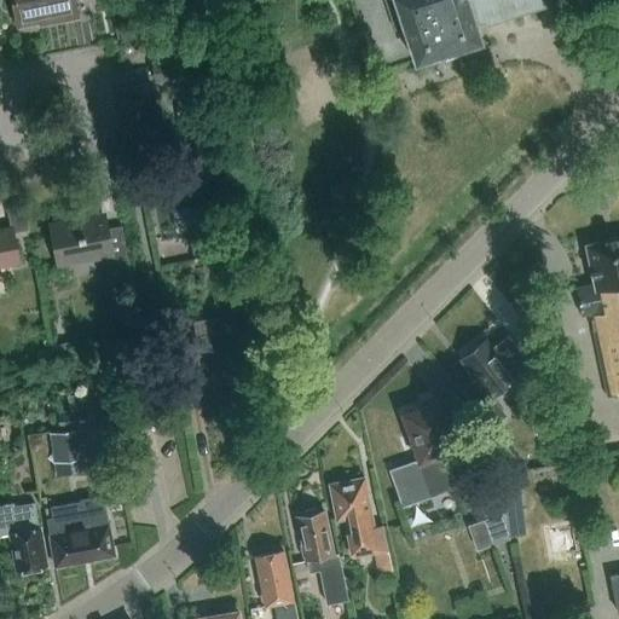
[(11,0),(16,24),(36,21),(38,24),(77,16),(74,0),(11,0)]
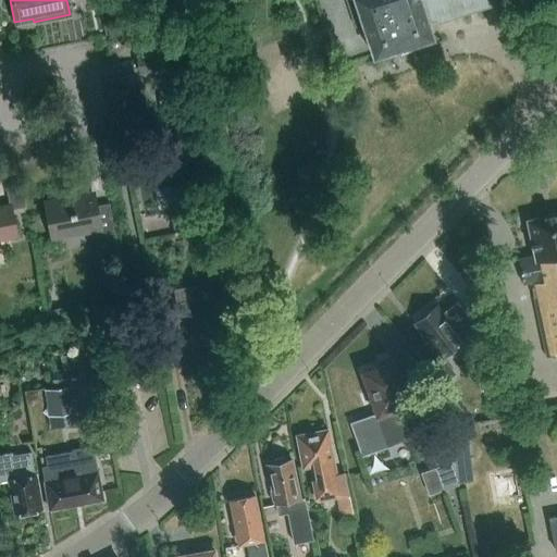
[(347,0),(355,22),(360,20),(373,57),(433,37),(429,24),(436,22),(437,25),(505,2),(504,0),(347,0)]
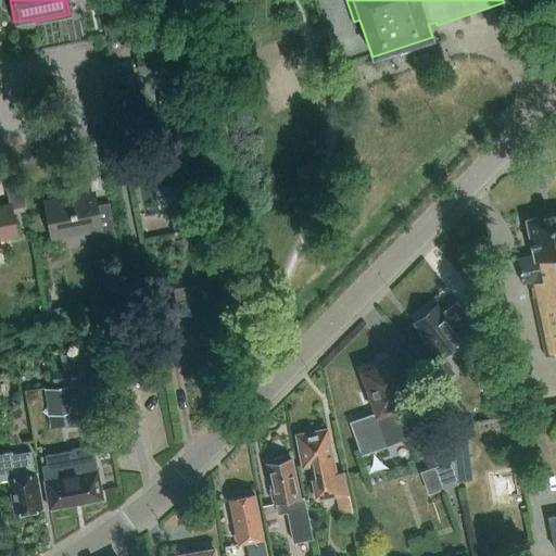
[(166,50),(136,57),(139,74),(169,67),(166,50)]
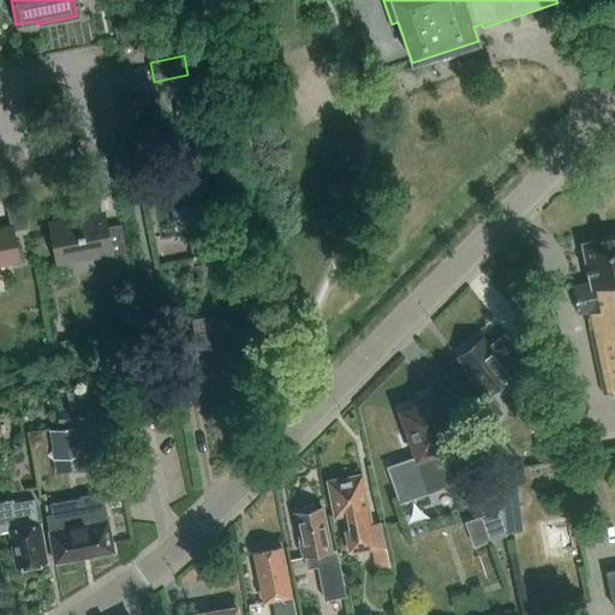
[(179,161),(165,163),(172,204),(186,202),(190,221),(214,216),(197,121),(181,124),(185,145),(186,145),(189,160),(179,161)]
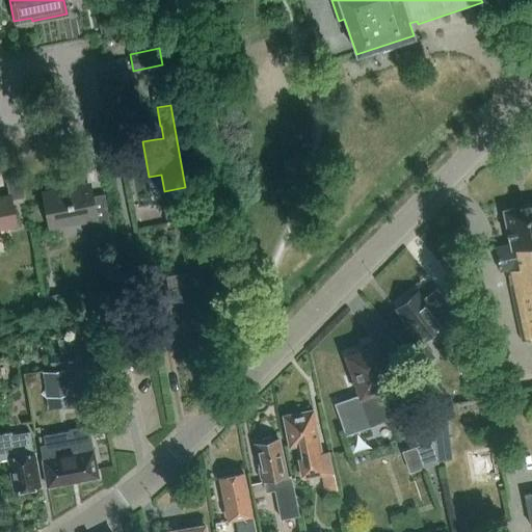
[(87,182),(46,190),(53,228),(94,219),(97,235),(110,232),(103,195),(90,197),(87,182)]
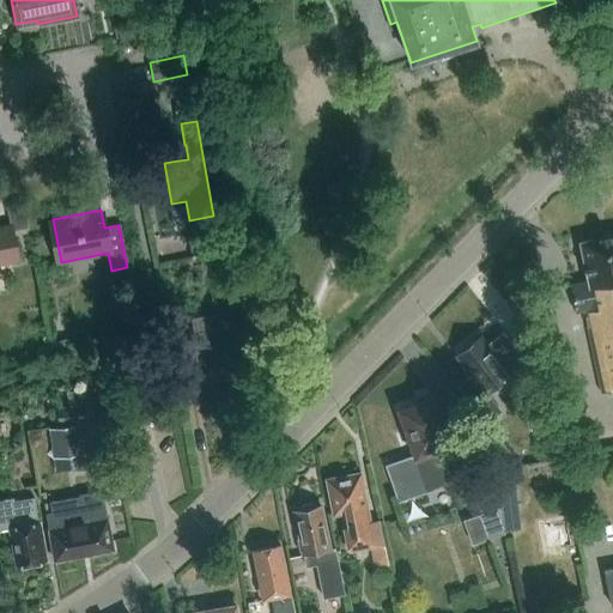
[(11,228),(0,230),(0,262),(17,259),(11,228)]
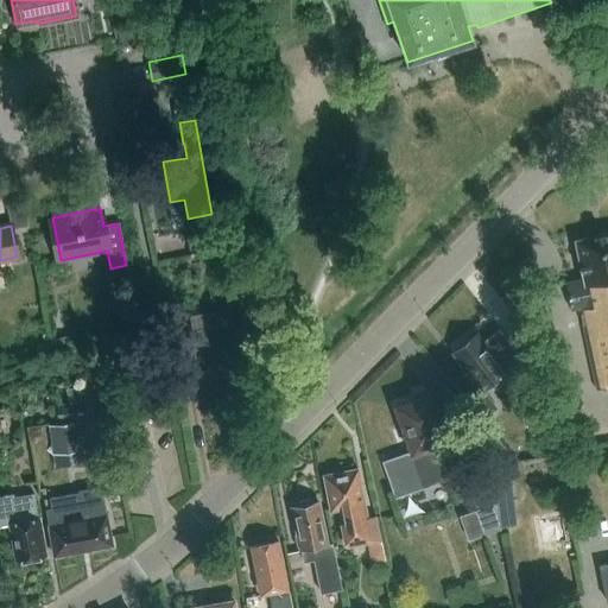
[(583,278),(565,283),(571,309),(580,306),(597,390),(607,386),(607,232),(575,240),(583,278)]
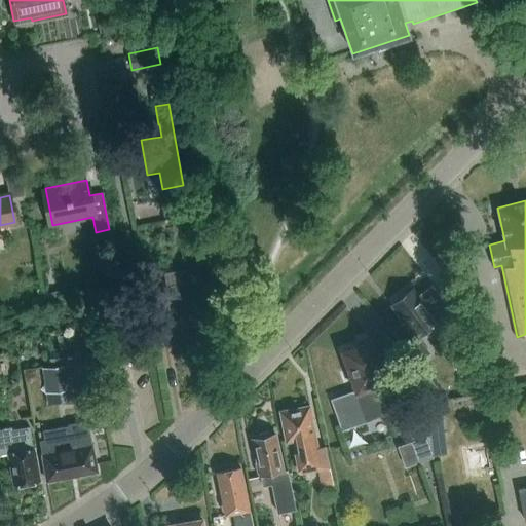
[(187,218),(163,222),(189,230),(187,218)]
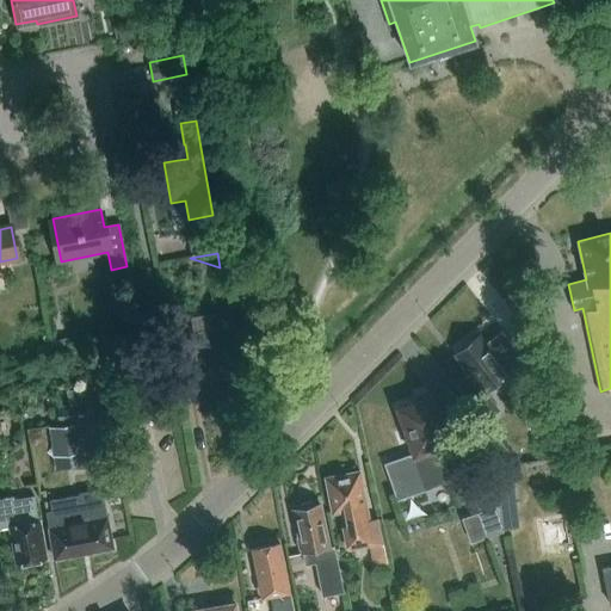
[(227,288),(210,291),(215,320),(232,318),(227,288)]
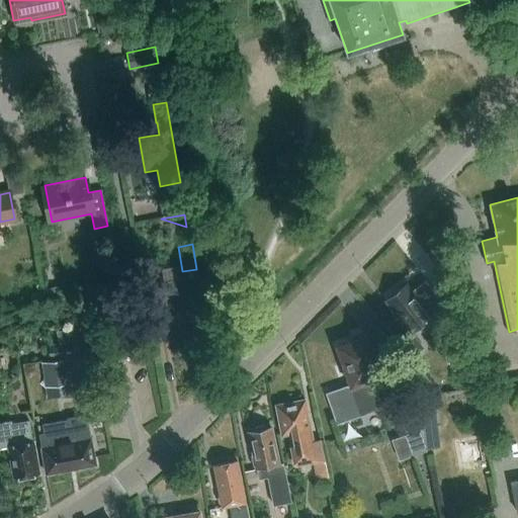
[(180,279),(187,319),(203,316),(197,276),(180,279)]
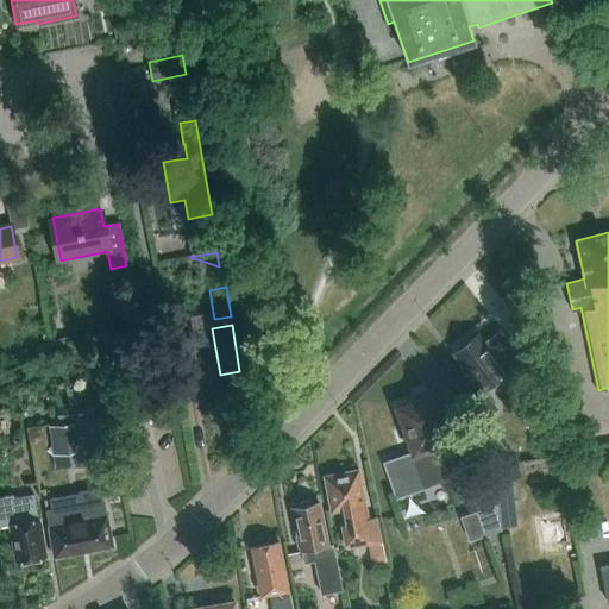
[(220,375),(212,328),(193,332),(200,377),(220,375)]
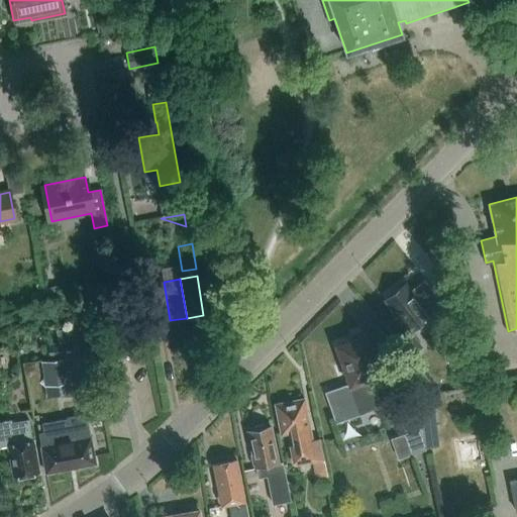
[(412,330),(439,309),(445,304),(426,281),(412,292),(406,285),(388,300),(412,330)]
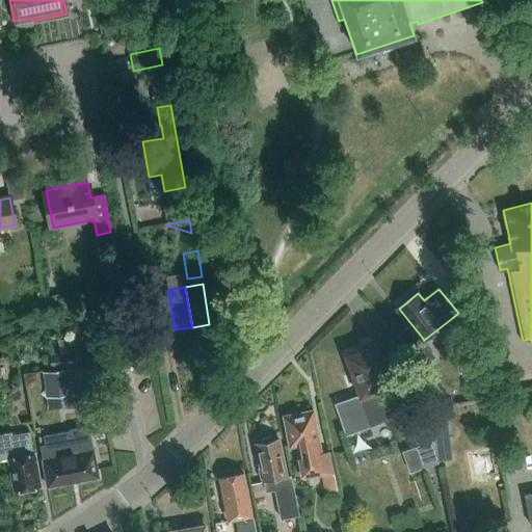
[(62,293),(47,296),(49,310),(64,307),(62,293)]
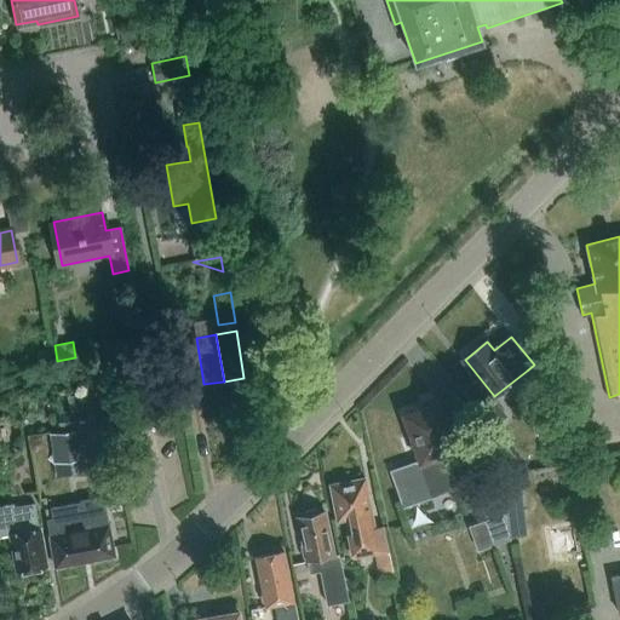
[(104,424),(102,406),(98,406),(96,392),(67,397),(69,411),(58,412),(61,430),(104,424)]
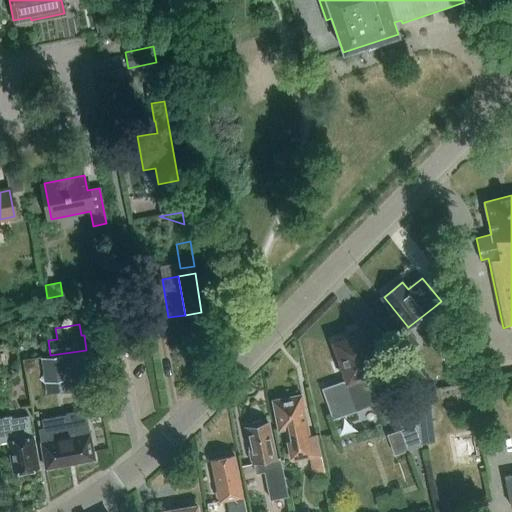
[(405,328),(393,338),(403,350),(405,353),(418,343),(405,328)]
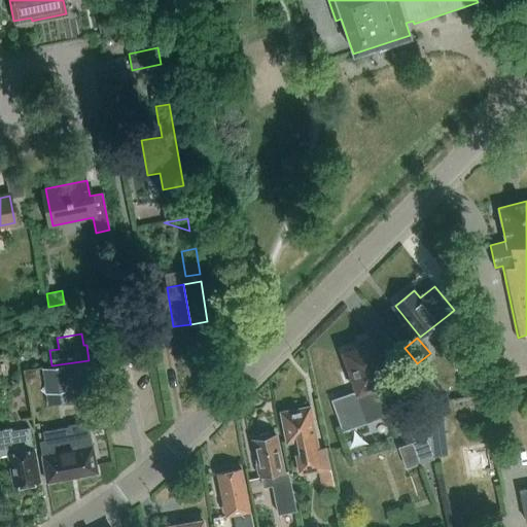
[(382,411),(384,415),(385,415),(400,409),(391,384),(387,385),(383,375),(386,374),(382,363),(380,364),(372,342),(344,352),(352,375),(349,375),(353,386),(355,385),(357,390),(330,399),(340,425),(382,411)]
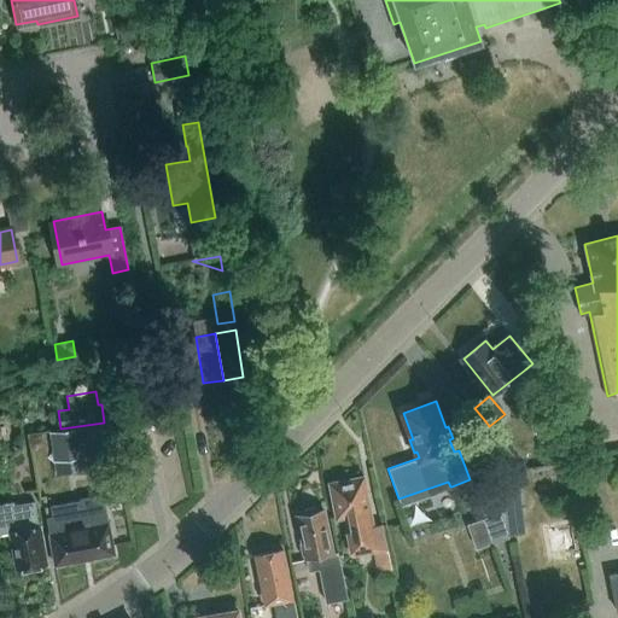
[(83,458),(79,427),(50,432),(53,462),(83,458)]
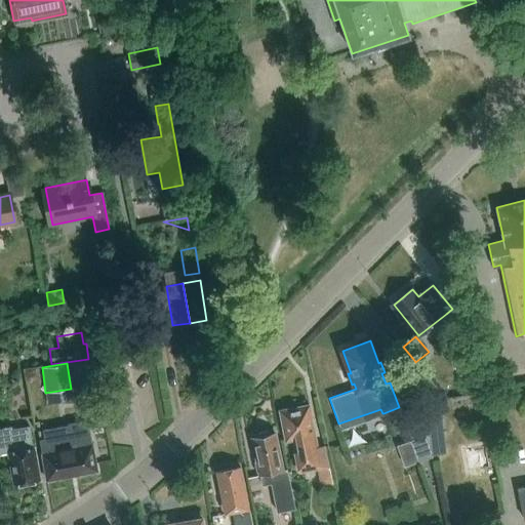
[(317,447),(309,406),(281,411),(286,440),(296,439),(301,471),(328,466),(324,445),(317,447)]
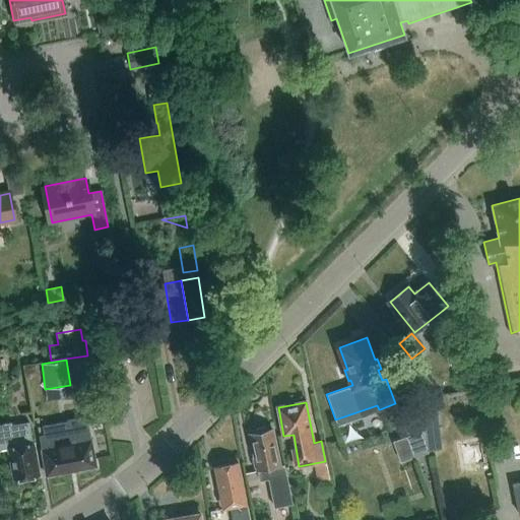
[(424,414),(403,421),(408,436),(411,445),(427,440),(424,414)]
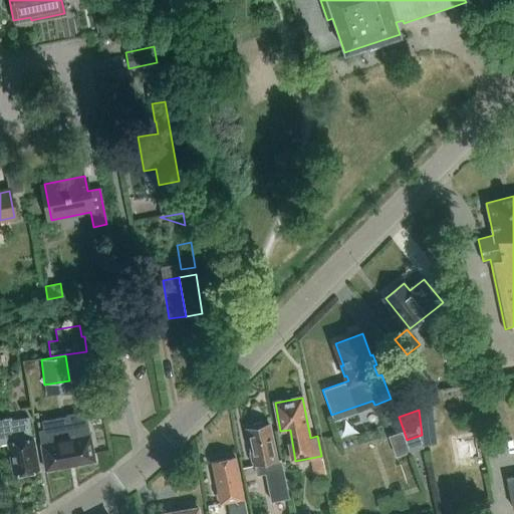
[(46,470),(70,465),(93,461),(84,413),(67,416),(67,417),(43,422),(44,431),(39,432),(46,470)]
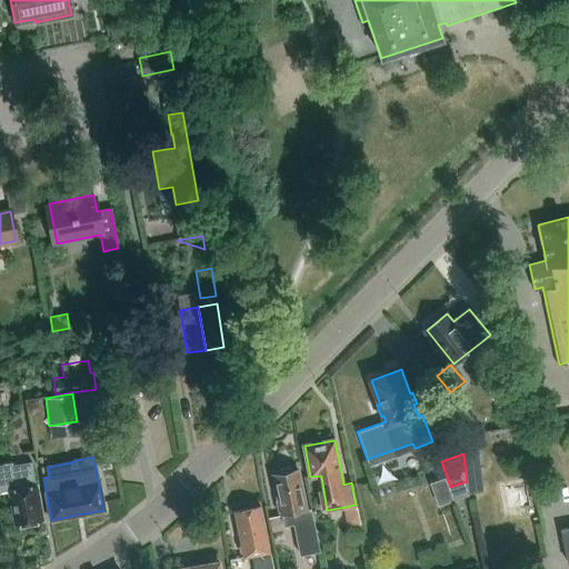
[(29,522),(42,520),(32,463),(11,467),(11,463),(0,465),(0,491),(9,490),(12,507),(15,508),(17,525),(19,525),(21,527),(27,526),(29,522)]
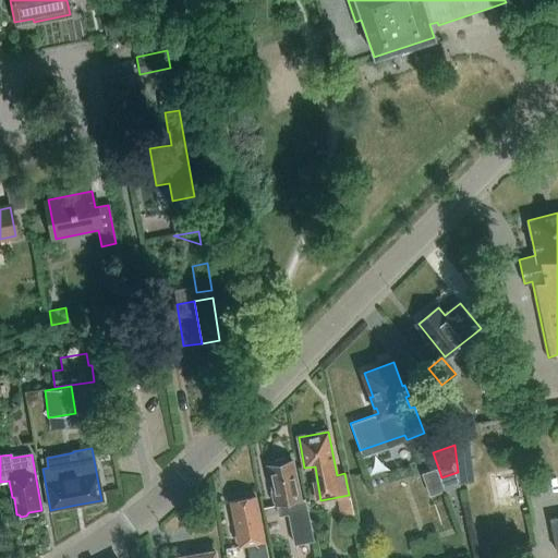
[(305,499),(300,500),(291,460),(284,461),(284,459),(274,461),(275,463),(268,464),(274,492),(270,492),(273,502),(276,501),(279,517),(288,514),(294,545),(314,541),(305,499)]
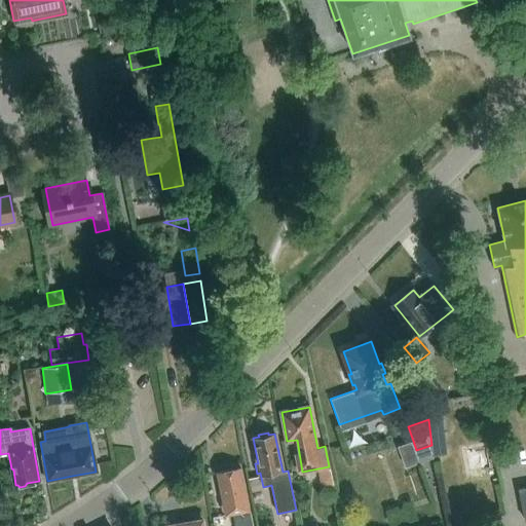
[(485,447),(467,452),(473,468),(490,463),(485,447)]
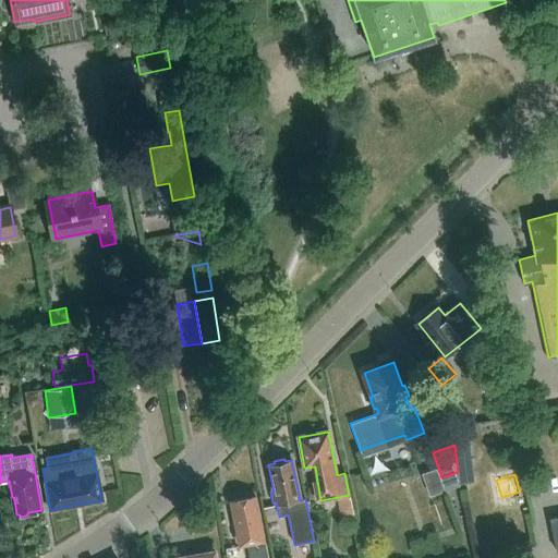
[(250,557),(267,557),(255,496),(230,501),(237,533),(234,536),(235,542),(239,544),(239,547),(247,545),(250,557)]
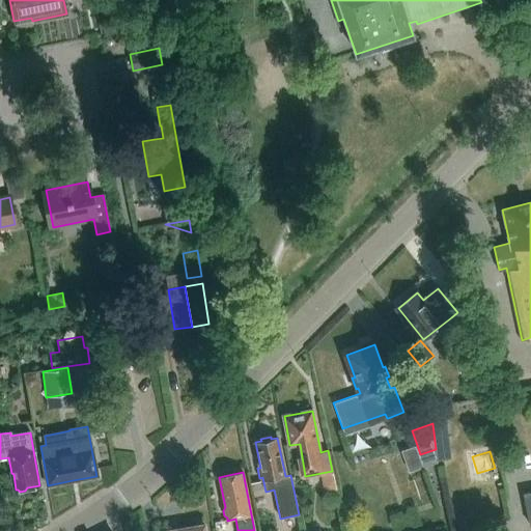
All buildings are outlined.
